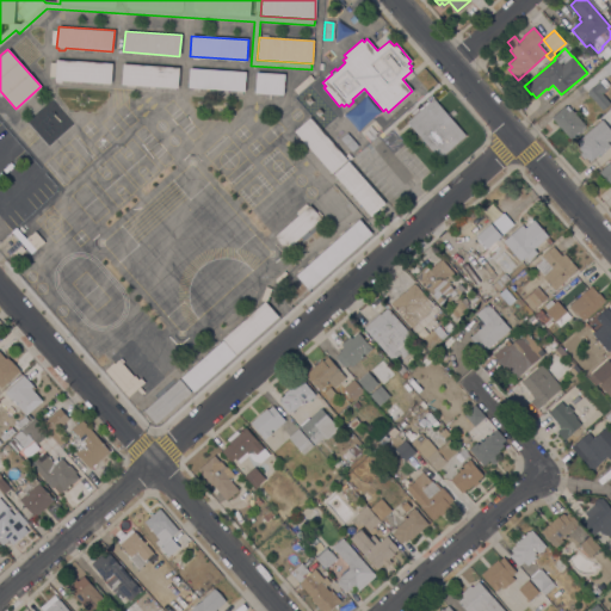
[(112,63),(111,84),(62,81),(61,82),(55,81),(55,80),(56,60),(112,63)]
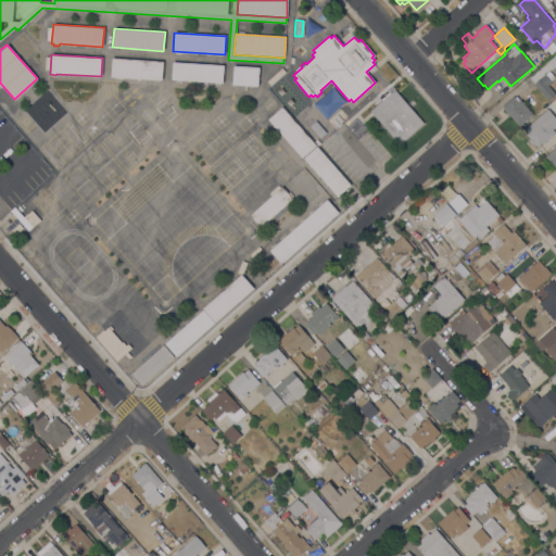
[(163,61),(162,80),(111,77),(112,58),(163,61)]
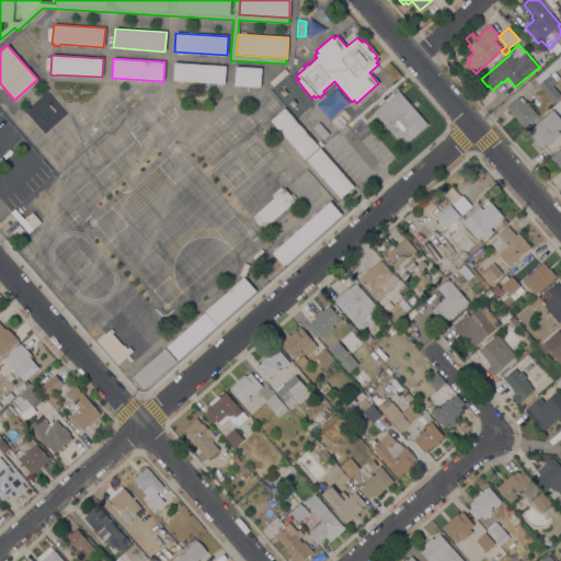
[(226,66),(225,83),(173,80),(174,63),(226,66)]
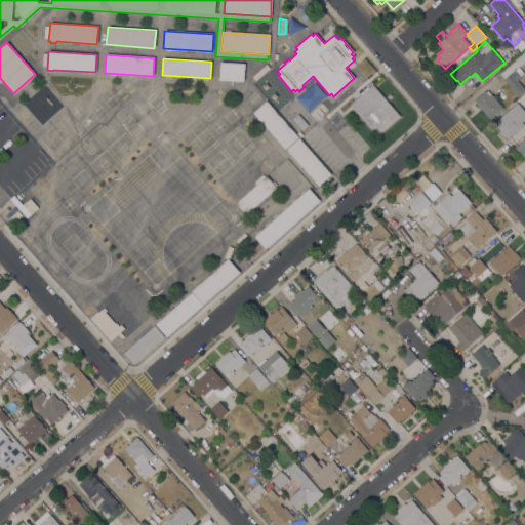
[(245,64),(243,82),(219,80),(220,62),(245,64)]
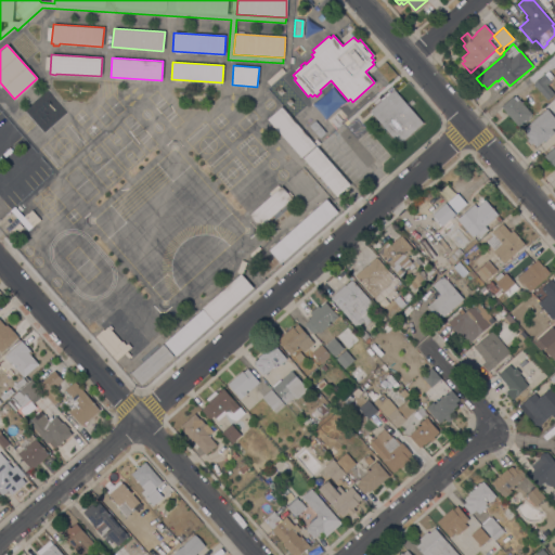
[(532,85),(547,71),(553,77),(550,80),(551,81),(546,86),(554,94),(547,101),(532,85)]
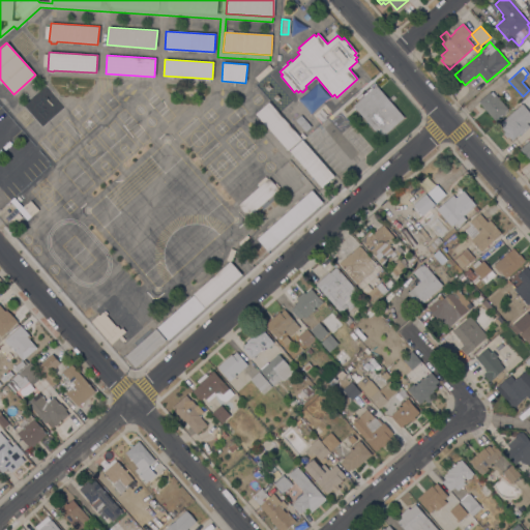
[(376,86),(404,117),(381,138),(353,106),(376,86)]
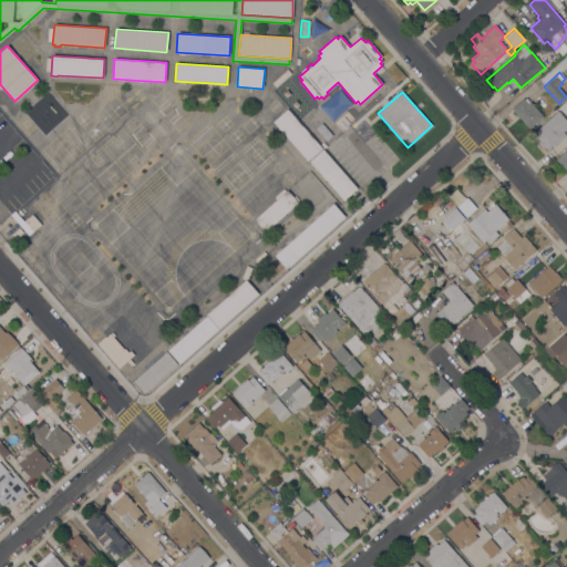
[(329,121),(351,107),(344,95),(338,100),(334,94),(318,104),(329,121)]
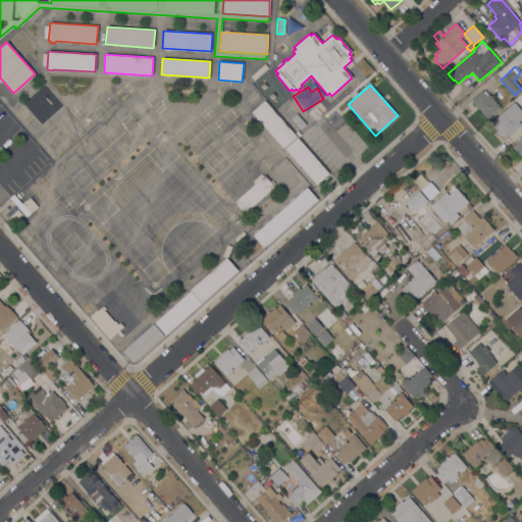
[(508,97),(500,103),(491,94),(500,87),(508,97)]
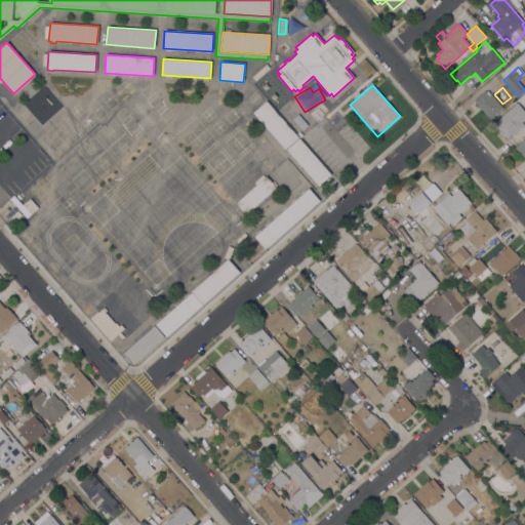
[(481,110),(481,111),(473,102),(485,91),(486,92),(488,90),(493,96),(493,95),(495,97),(494,97),(502,108),(489,119),(481,110)]
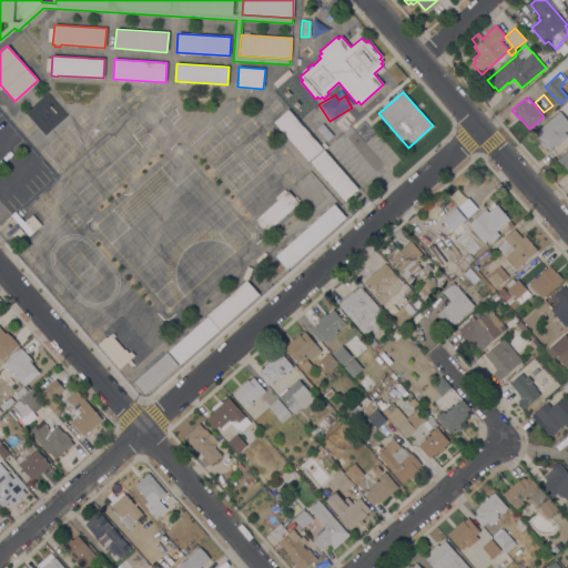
[(308,161),(273,122),(287,109),(323,149),(308,161)]
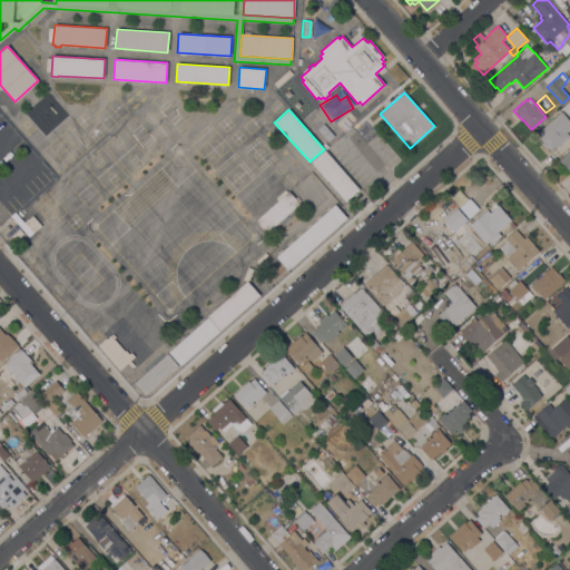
[(569,121),(569,128),(566,133),(569,136),(560,144),(551,151),(549,149),(547,151),(539,144),(542,141),(539,138),(541,136),(538,133),(561,111),(569,121)]
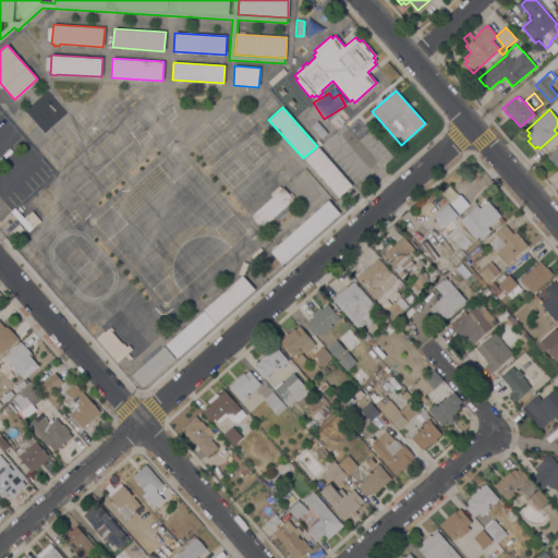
[(0,157),(0,132),(9,124),(21,140),(0,157)]
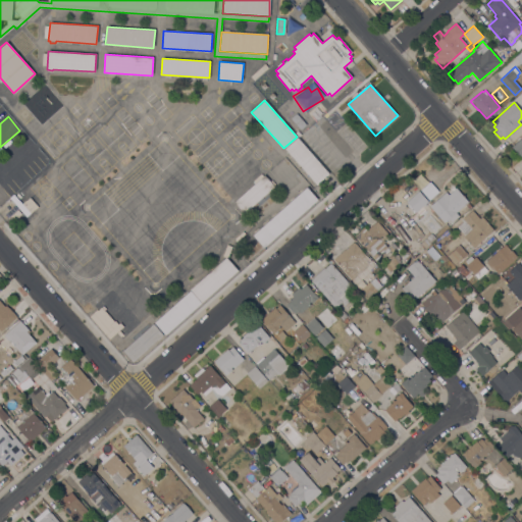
[(521,155),(520,157),(511,147),(521,137),(521,155)]
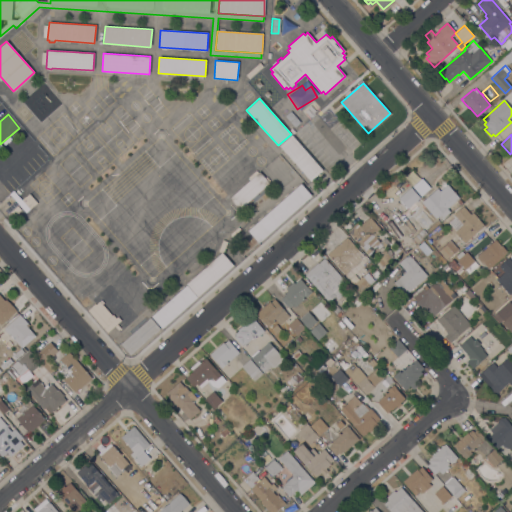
[(323,170),(311,181),(279,145),(292,135),(323,170)]
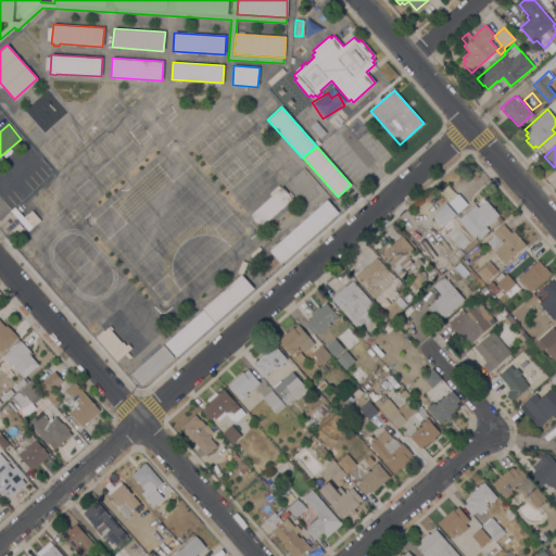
[(19,203),(8,191),(40,163),(51,175),(19,203)]
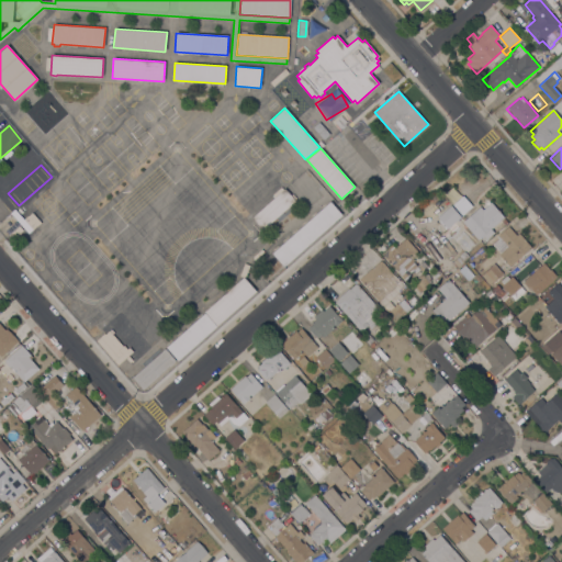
[(284,189),(295,201),(262,229),(251,217),(284,189)]
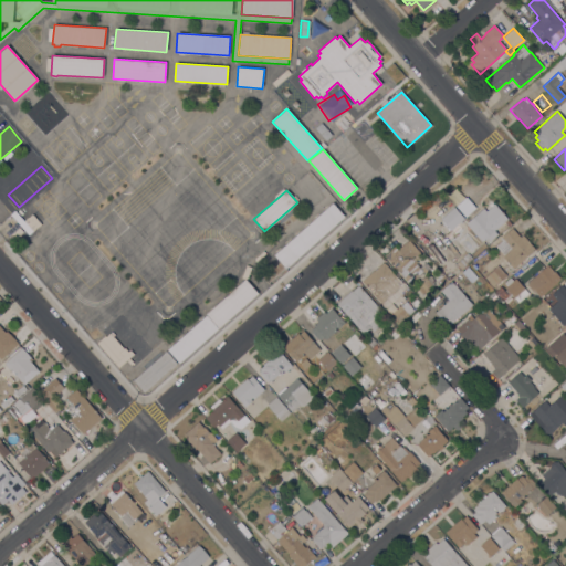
[(285,268),(268,283),(263,278),(281,262),(274,255),(333,203),(345,217),(286,269),(285,268)]
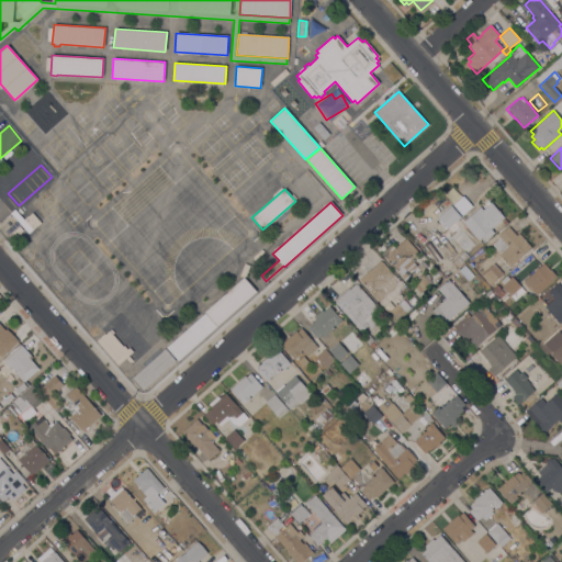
[(426,222),(437,213),(439,215),(451,205),(464,221),(481,206),(483,210),(492,202),(504,217),(491,228),(494,232),(487,237),(484,234),(480,238),(482,240),(475,246),(467,236),(462,231),(467,226),(463,223),(451,234),(452,234),(446,239),(441,234),(447,228),(445,226),(441,229),(436,222),(430,226),(427,223),(426,222)]
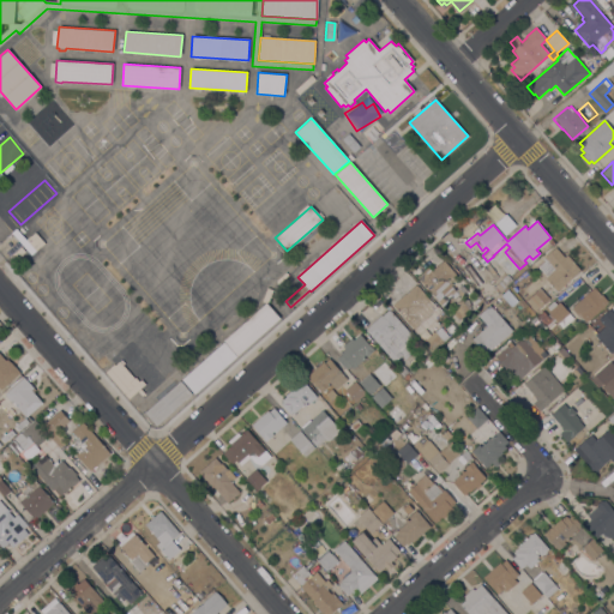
[(11,233),(16,228),(25,240),(30,235),(30,236),(35,233),(43,242),(30,254),(11,233)]
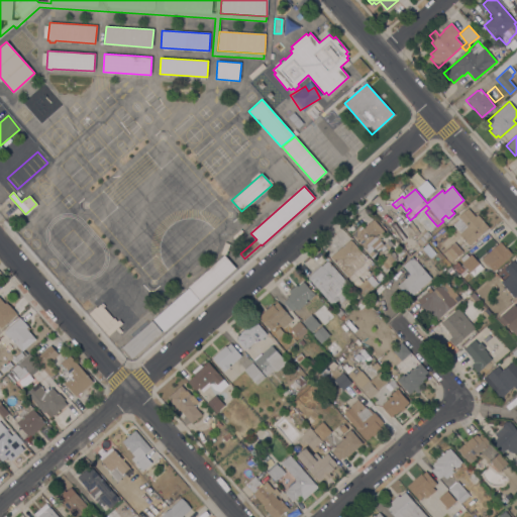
[(469,245),(458,234),(459,233),(453,225),(460,219),(458,216),(468,208),(476,217),(478,215),(489,228),(469,245)]
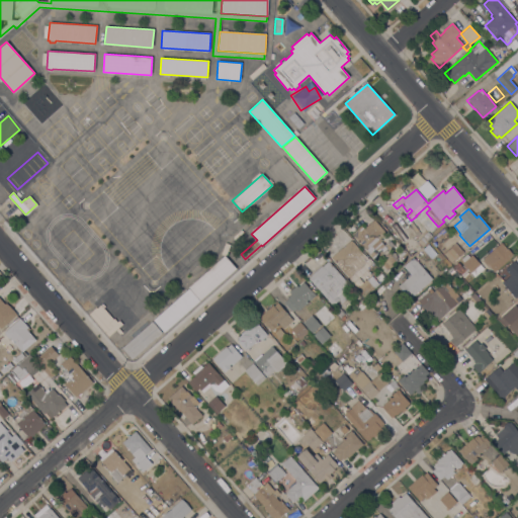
[(428,232),(419,223),(426,216),(435,227),(429,233),(432,237),(422,246),(417,241),(423,236),(428,232)]
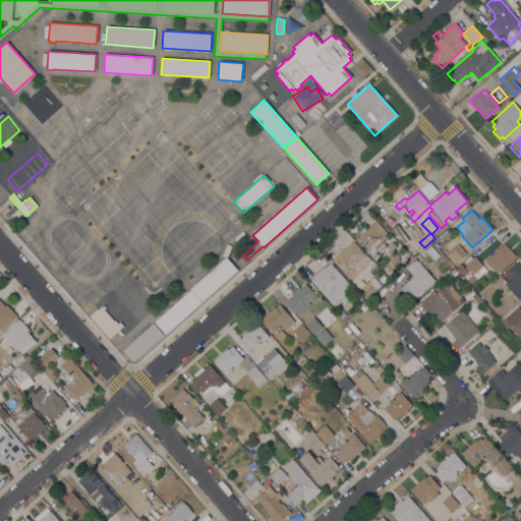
[(360,230),(359,229),(365,224),(368,228),(377,221),(389,234),(383,239),(385,241),(383,242),(387,247),(392,242),(396,247),(391,251),(390,250),(377,262),(353,235),(360,230)]
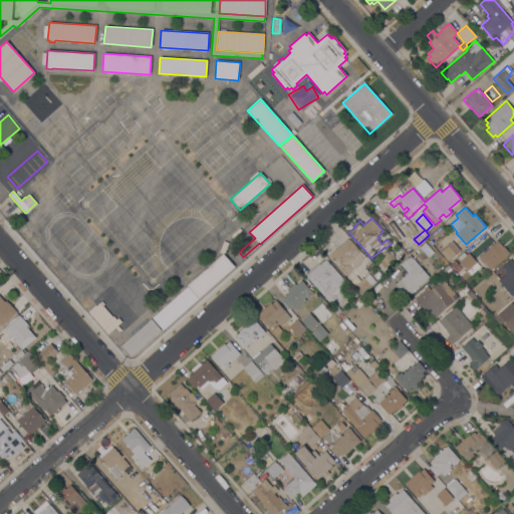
[(438,240),(434,244),(431,241),(430,241),(428,239),(433,234),(438,240)]
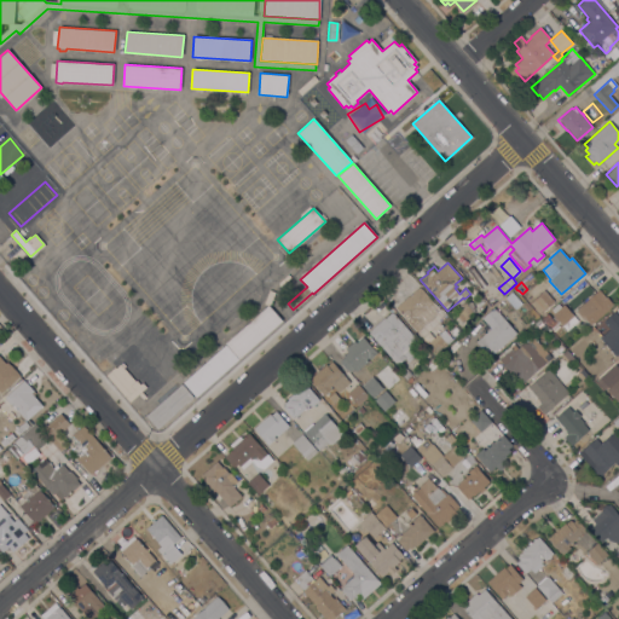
[(440,310),(416,331),(395,308),(418,288),(420,288),(440,310)]
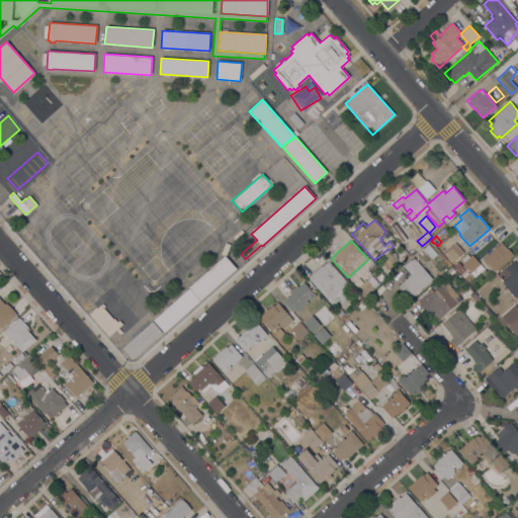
[(494,272),(490,266),(488,267),(481,260),(501,242),(507,249),(507,248),(513,255),(494,272)]
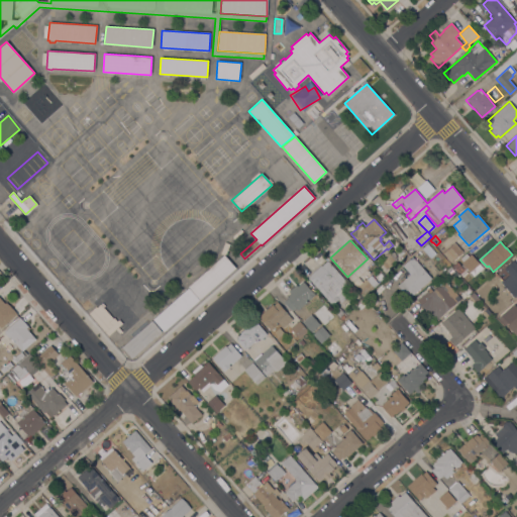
[(451,245),(459,254),(450,263),(442,253),(451,245)]
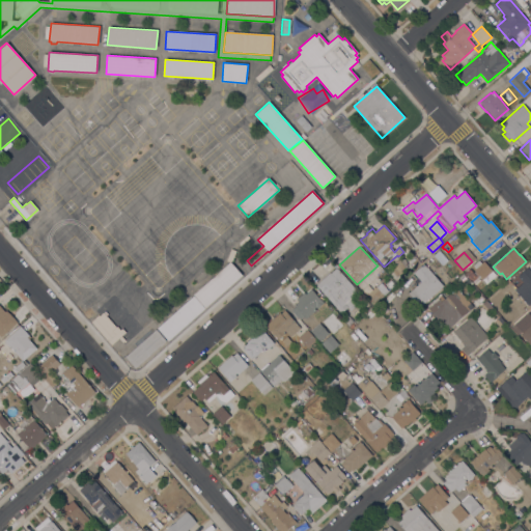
[(419,263),(413,269),(409,264),(415,259),(413,257),(414,256),(419,263)]
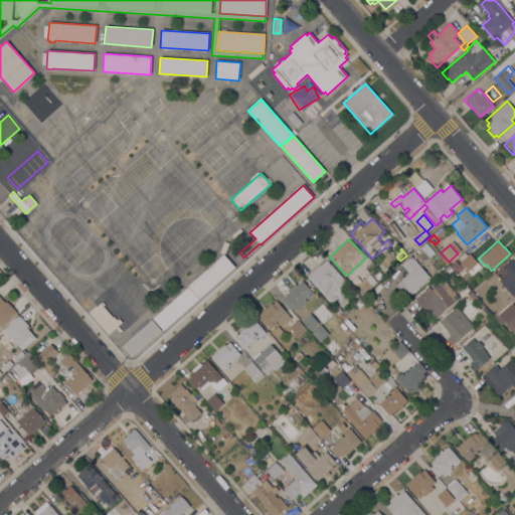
[(389,263),(390,265),(386,267),(387,268),(383,270),(379,261),(382,260),(383,258),(383,255),(383,254),(385,251),(387,250),(388,250),(390,251),(392,251),(393,252),(394,261),(389,263)]
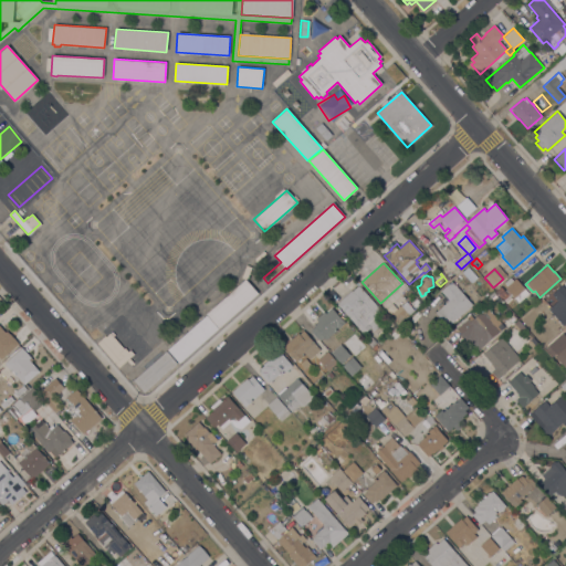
[(519,304),(514,299),(507,304),(503,300),(509,294),(505,291),(507,290),(505,287),(506,286),(504,283),(510,278),(513,281),(515,279),(528,293),(519,304)]
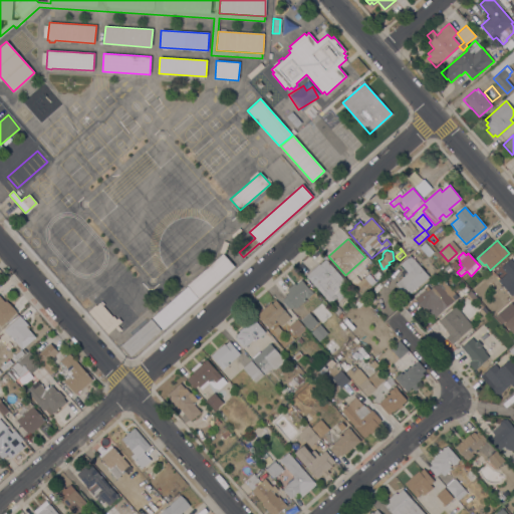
[(199,297),(188,285),(223,254),(234,267),(199,297)]
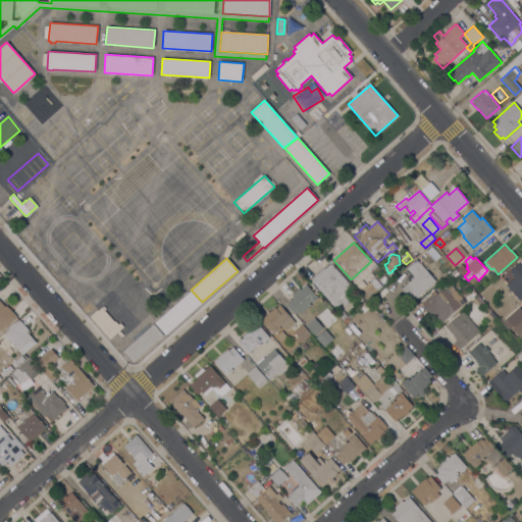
[(435,281),(413,302),(401,289),(407,282),(406,281),(408,279),(409,281),(414,277),(407,268),(416,260),(435,281)]
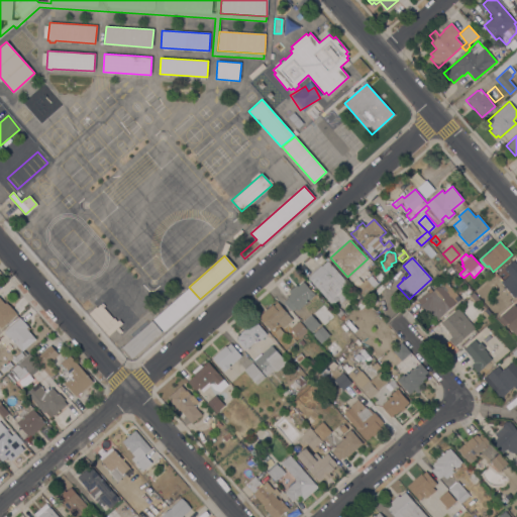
[(501,281),(496,276),(516,259),(516,260),(516,296),(515,298),(501,282),(501,281)]
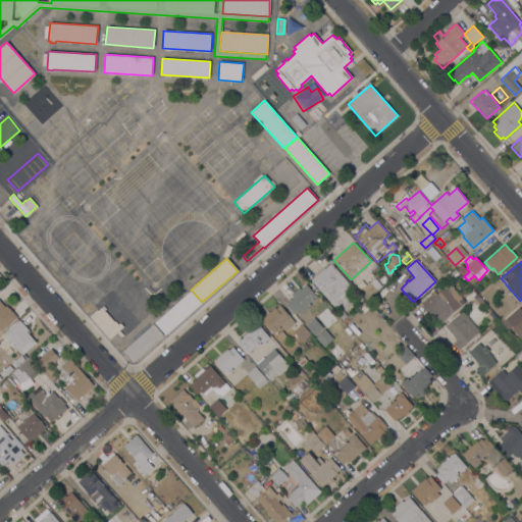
[(352,288),(347,293),(352,299),(345,305),(342,302),(334,308),(310,279),(324,268),(330,263),(352,288)]
